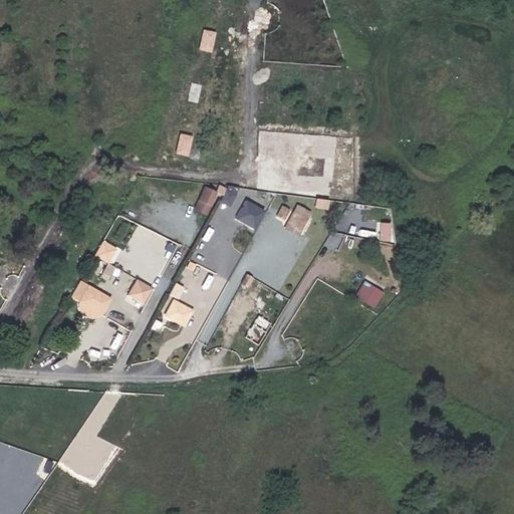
[(207,184),(196,208),(209,214),(220,190),(207,184)]
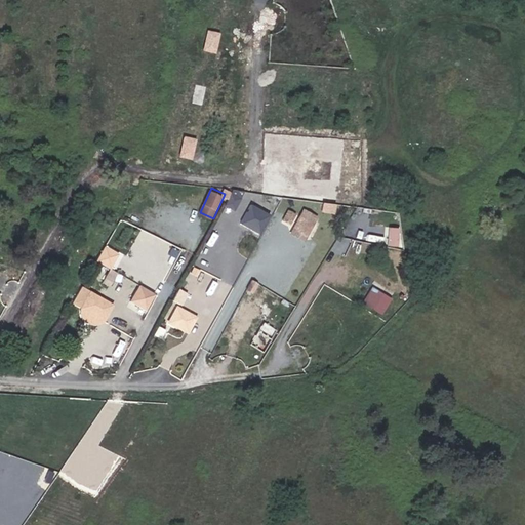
[(243,223),(263,233),(273,213),(253,203),(243,223)]
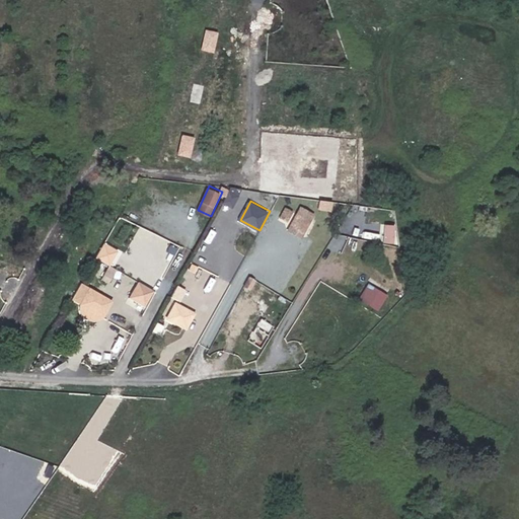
[(284,225),(298,231),(303,222),(290,215),(284,225)]
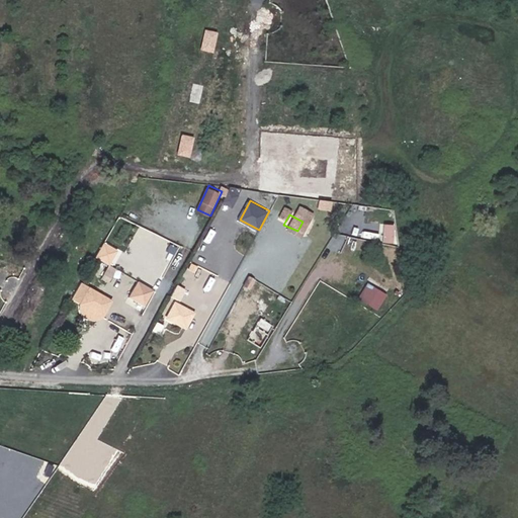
[(385,241),(395,241),(397,226),(386,225),(385,241)]
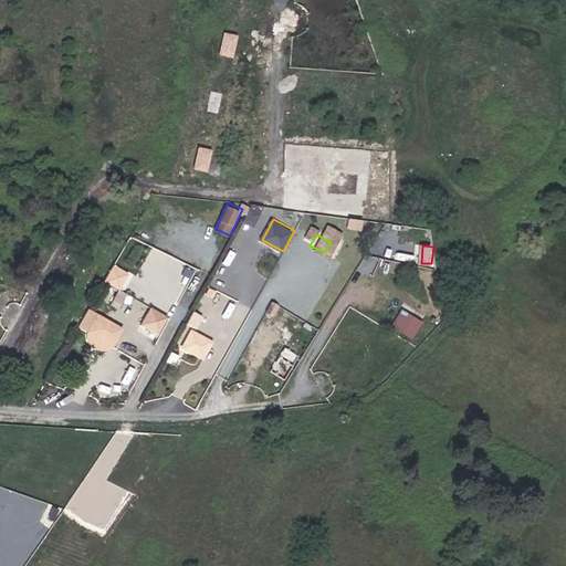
[(123,290),(132,272),(115,263),(106,281),(123,290)]
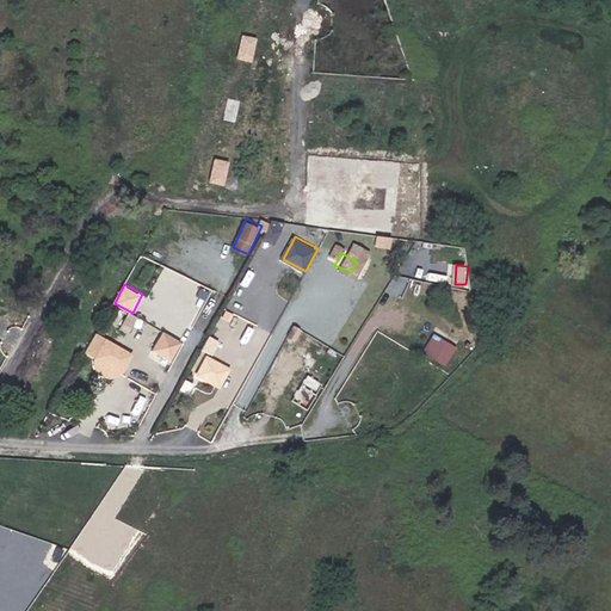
[(232,313),(247,314),(248,285),(234,284),(232,313)]
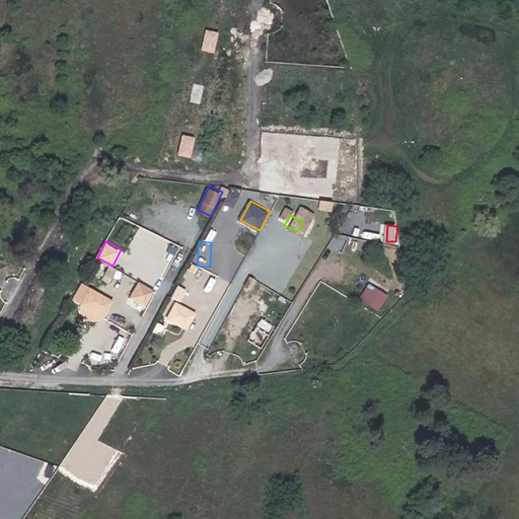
[(160,269),(166,256),(157,252),(152,265),(160,269)]
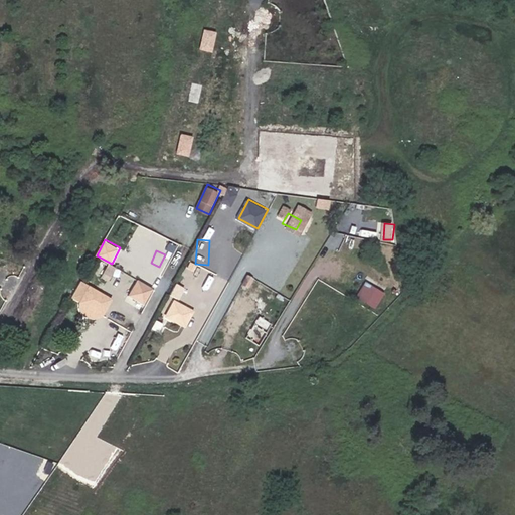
[(163,256),(160,269),(166,270),(169,258),(163,256)]
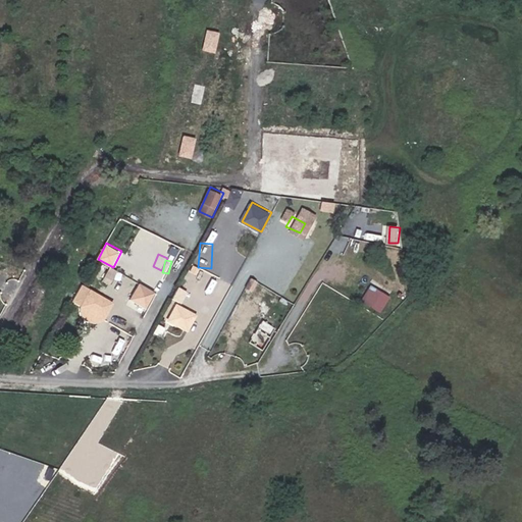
[(109,266),(104,281),(112,284),(118,269),(109,266)]
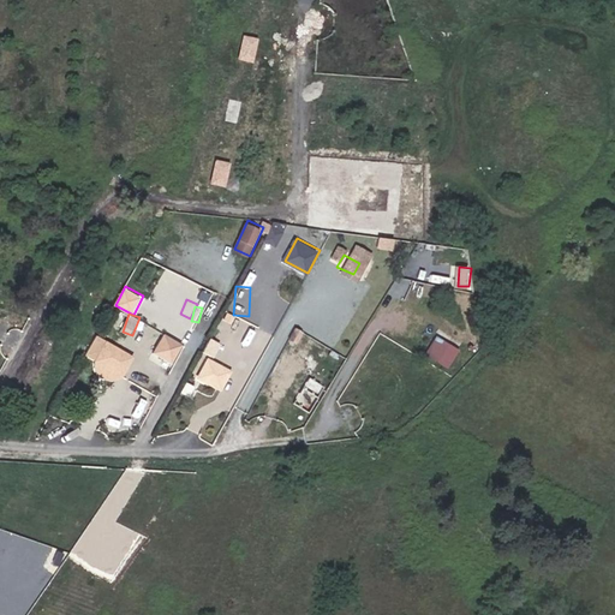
[(139,327),(132,340),(147,347),(154,334),(139,327)]
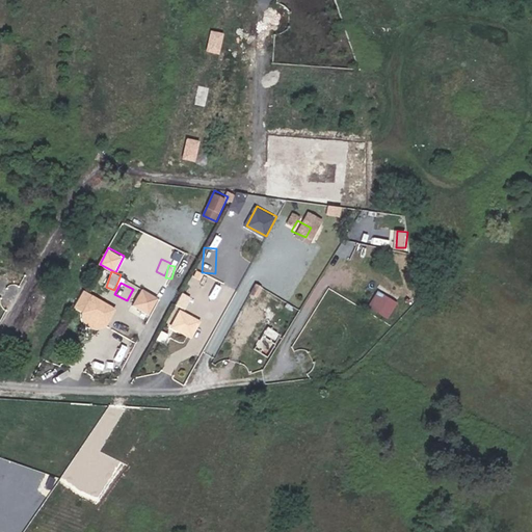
[(133,304),(151,314),(160,297),(142,288),(133,304)]
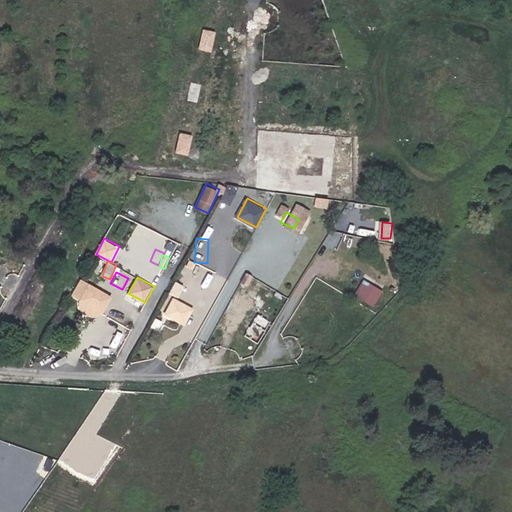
[(364,278),(355,294),(375,306),(384,290),(364,278)]
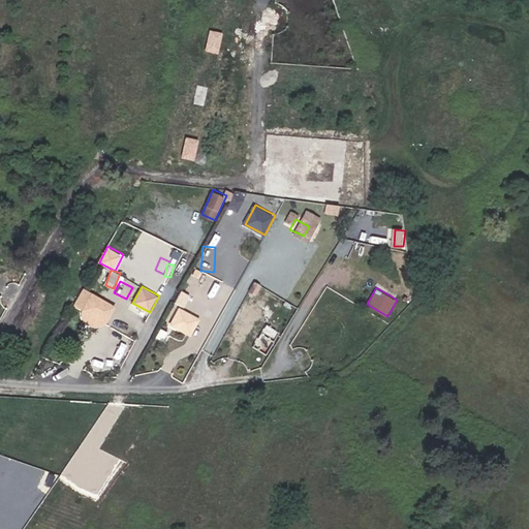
[(91,292),(81,310),(89,315),(90,313),(93,313),(97,315),(97,318),(97,319),(104,323),(114,306),(91,292)]
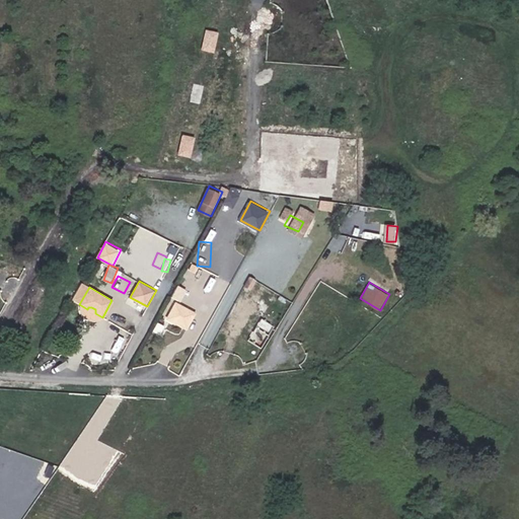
[(186,326),(193,316),(175,305),(165,318),(174,324),(177,321),(186,326)]
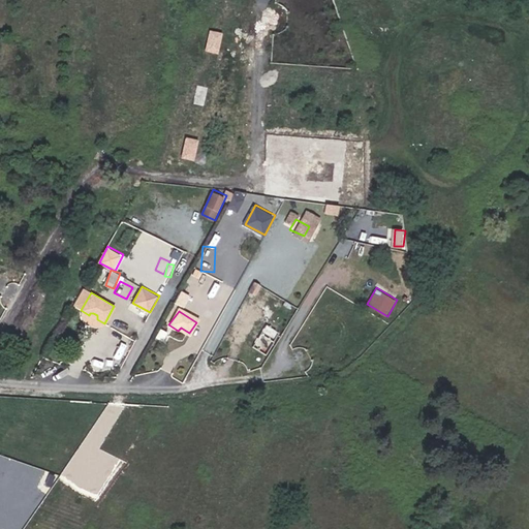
[(181,328),(178,331),(187,337),(189,333),(181,328)]
